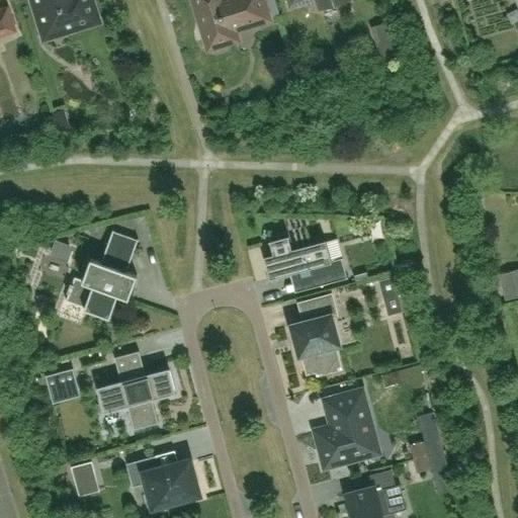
[(88,0),(32,0),(46,38),(99,22),(92,0),(91,0),(89,1),(88,0)]
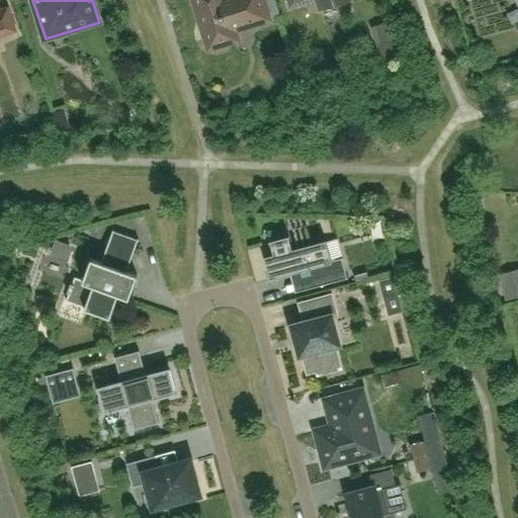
[(194,0),(209,48),(232,40),(229,30),(268,18),(262,0),(194,0)]
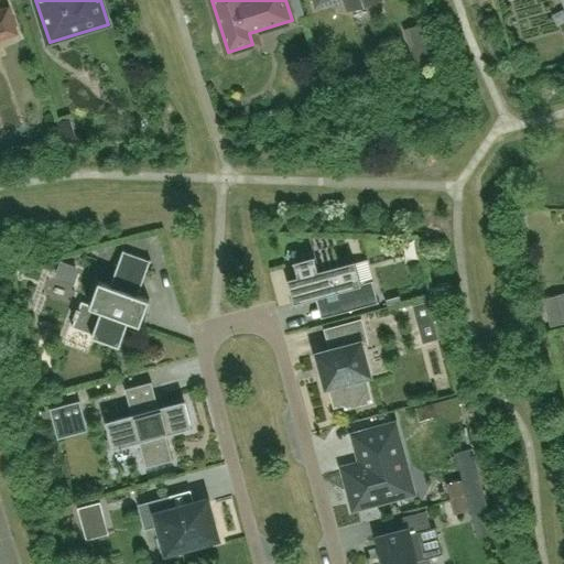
[(0,36),(14,32),(7,11),(0,13),(0,36)]
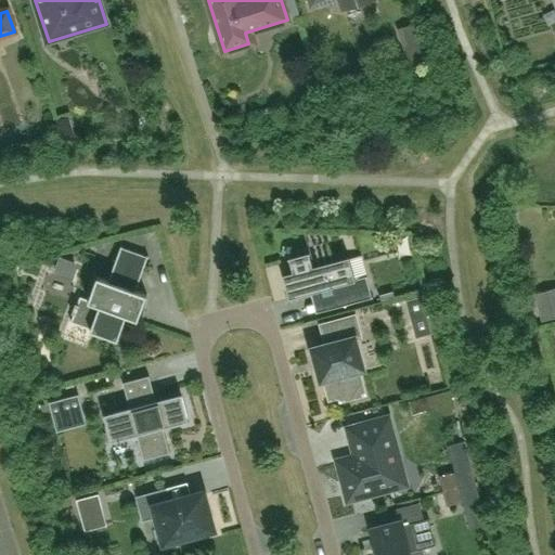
[(121,246),(108,281),(98,276),(89,300),(80,296),(71,322),(79,325),(79,326),(118,340),(125,321),(134,324),(136,319),(138,320),(147,295),(136,291),(149,256),(121,246)]
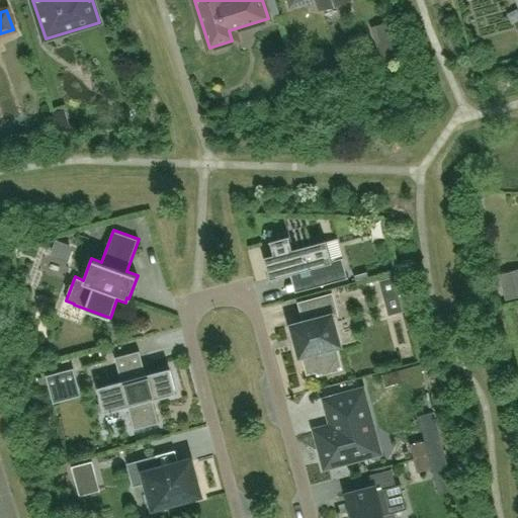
[(292,249),(289,235),(269,241),(273,254),(264,256),(270,278),(299,270),(305,289),(348,278),(343,258),(332,261),(326,240),(292,249)]
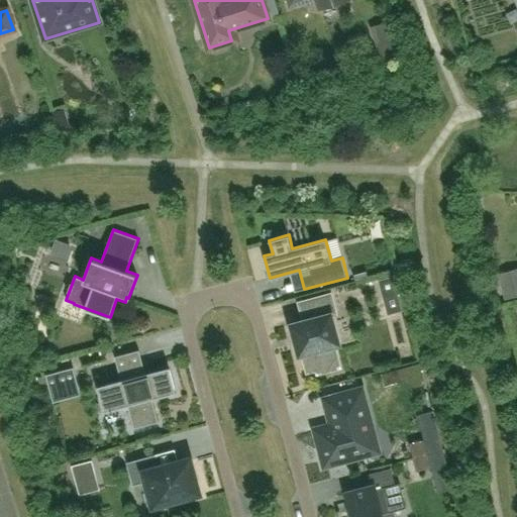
[(398,295),(393,276),(378,280),(383,298),(398,295)]
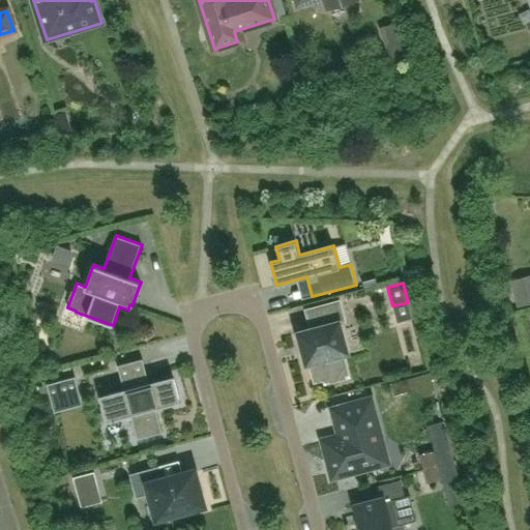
[(344,321),(339,302),(306,311),(312,328),(297,332),(300,342),(298,342),(302,355),(303,355),(306,364),(311,363),(315,381),(324,379),(326,382),(337,379),(346,366),(343,357),(349,355),(340,322),(344,321)]
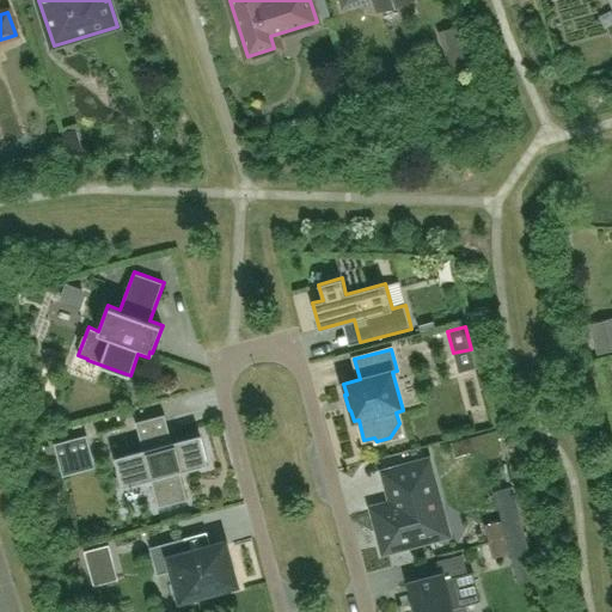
[(172,441),(165,414),(135,422),(144,450),(115,457),(123,488),(129,485),(129,489),(136,487),(136,484),(151,479),(159,507),(188,500),(179,472),(208,464),(200,434),(172,441)]
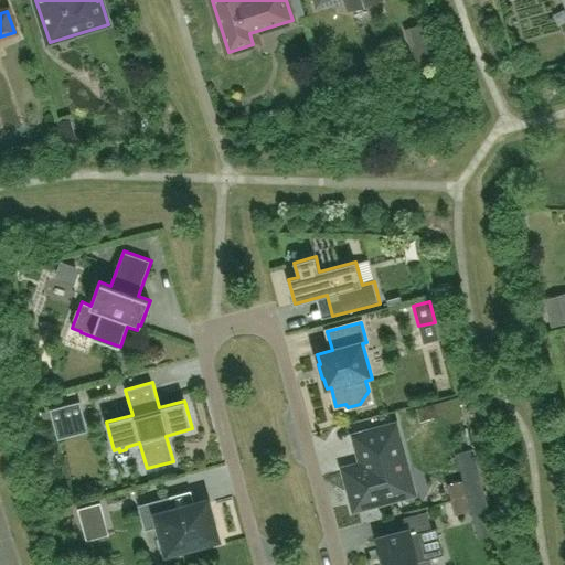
[(452,424),(464,420),(457,397),(434,403),(437,415),(452,424)]
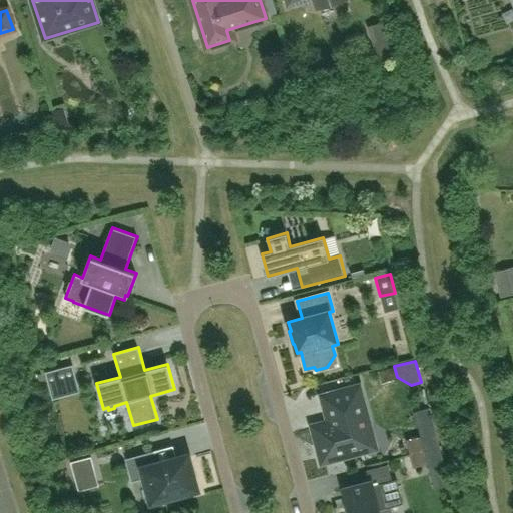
[(72,365),(45,372),(49,387),(76,380),(72,365)]
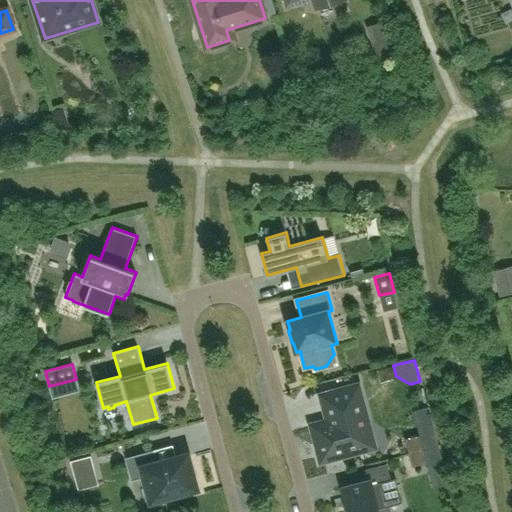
[(372,446),(357,388),(324,397),(329,417),(326,423),(314,426),(323,459),(372,446)]
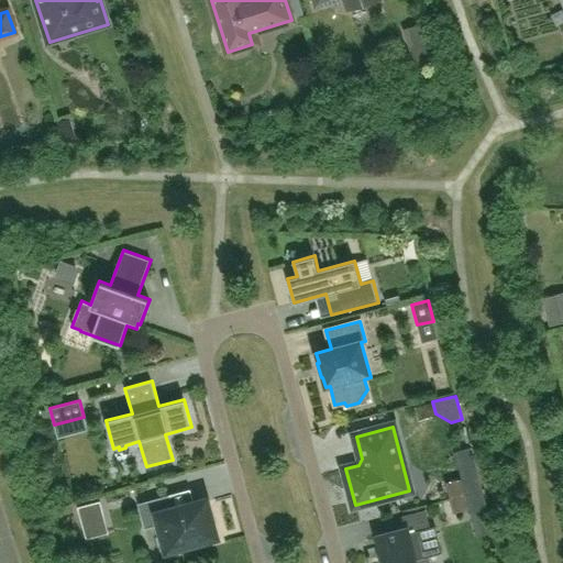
[(326,445),(331,473),(344,471),(342,459),(356,455),(354,440),(326,445)]
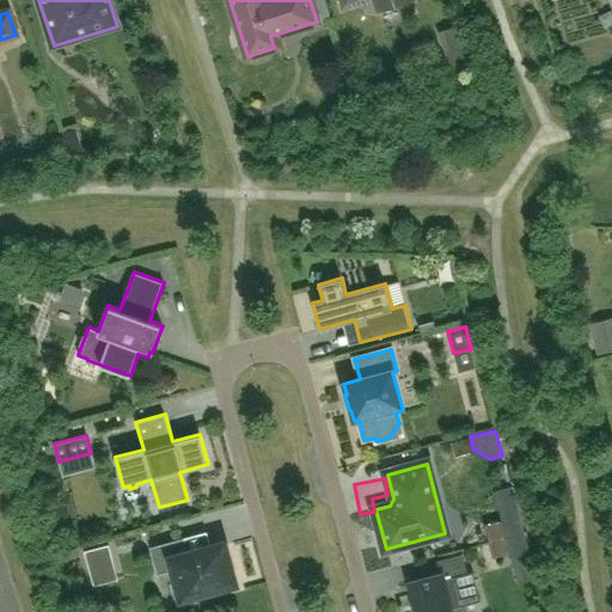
[(238,588),(233,571),(230,571),(228,570),(230,570),(226,558),(222,546),(204,551),(203,550),(191,554),(188,555),(183,538),(150,548),(158,575),(176,570),(177,571),(176,571),(179,583),(183,597),(201,591),(203,598),(238,588)]
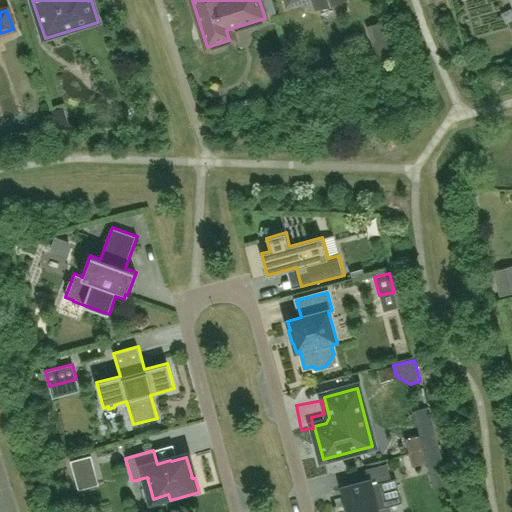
[(74,477),(78,476),(95,471),(90,455),(70,460),(74,477)]
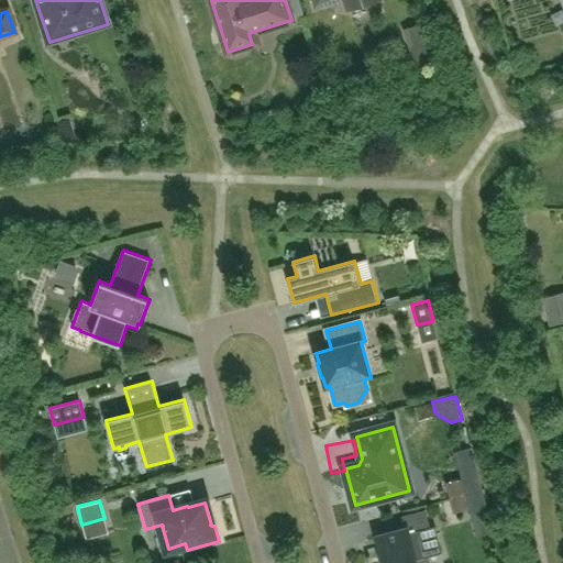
[(408,533),(407,529),(376,537),(383,562),(416,562),(416,560),(442,553),(434,526),(408,533)]
